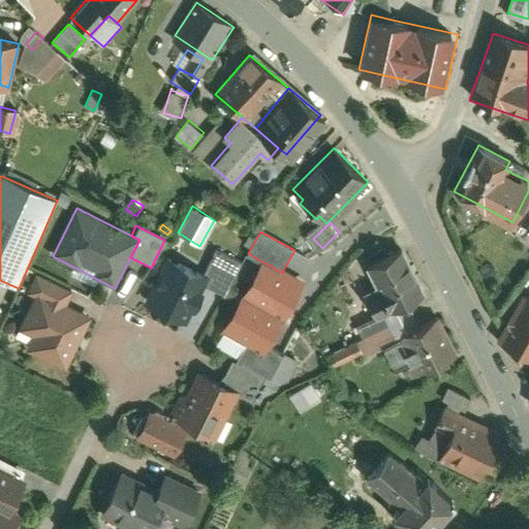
[(205,273),(207,274),(201,285),(226,297),(243,261),(216,249),(205,273)]
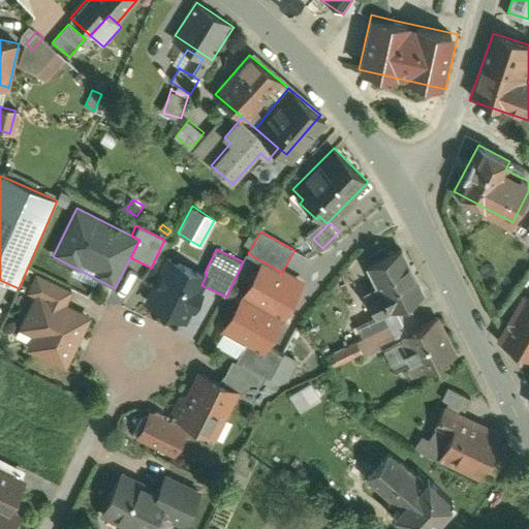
[(425,298),(401,252),(369,269),(378,287),(365,293),(375,315),(376,318),(382,315),(383,318),(410,305),(425,298)]
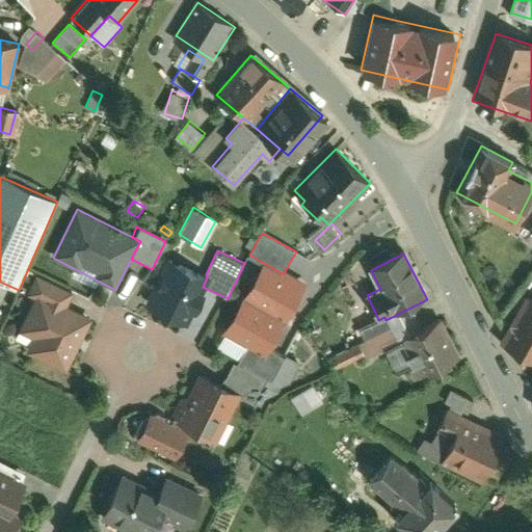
[(206,274),(168,257),(145,306),(186,324),(203,287),(208,275),(206,274)]
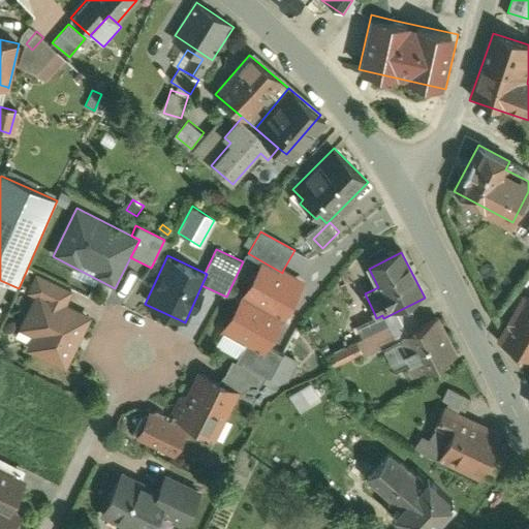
[(241,297),(283,321),(305,282),(283,270),(282,273),(260,260),(241,297)]
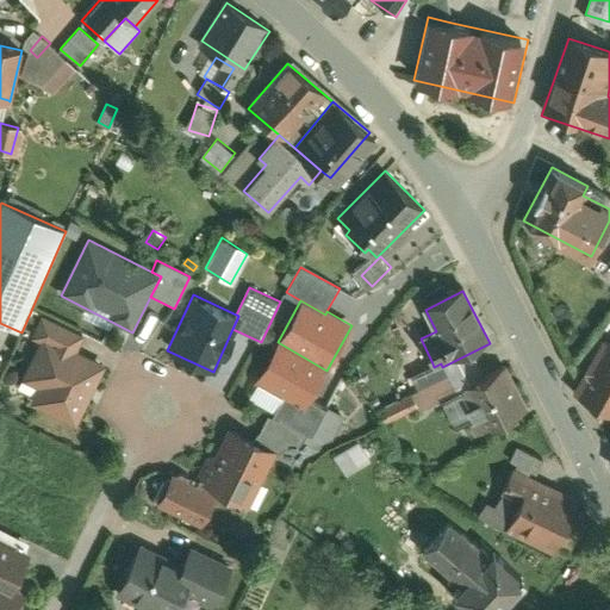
[(78,427),(107,365),(79,350),(85,336),(42,316),(31,337),(41,342),(22,380),(39,388),(33,399),(31,404),(78,427)]
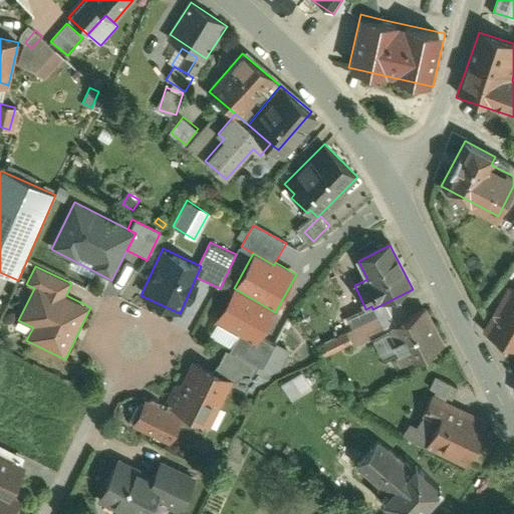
[(513,285),(508,282),(483,330),(513,345),(513,285)]
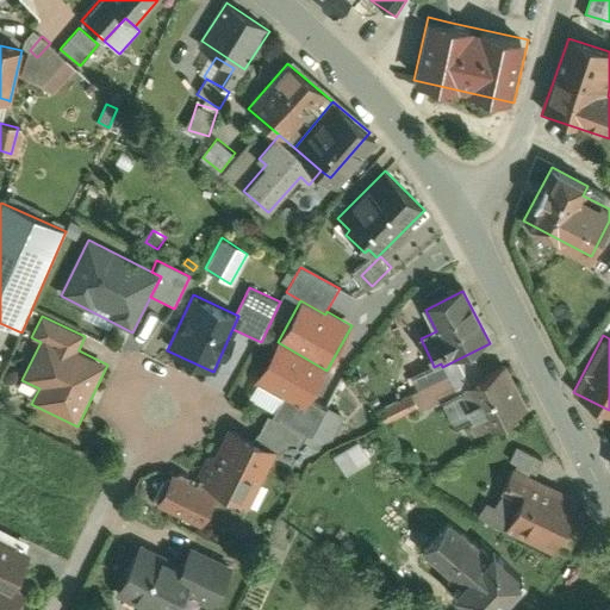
[(278,342),(255,383),(281,397),(305,409),(310,400),(327,371),(278,342)]
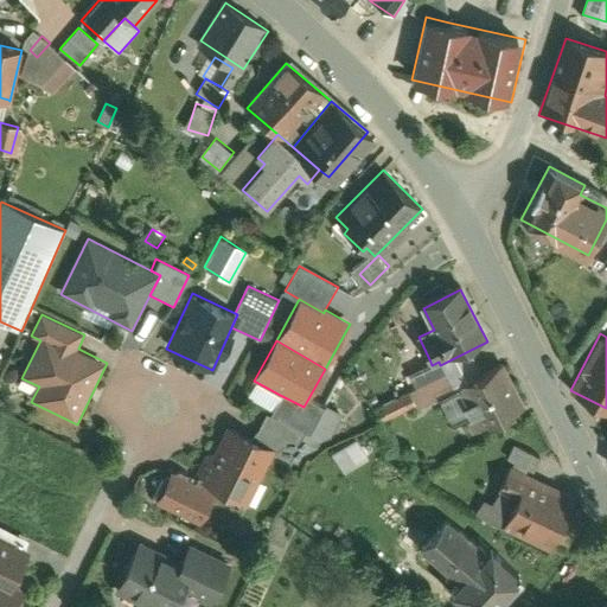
[(471,350),(440,365),(446,375),(454,391),(461,387),(484,376),(471,350)]
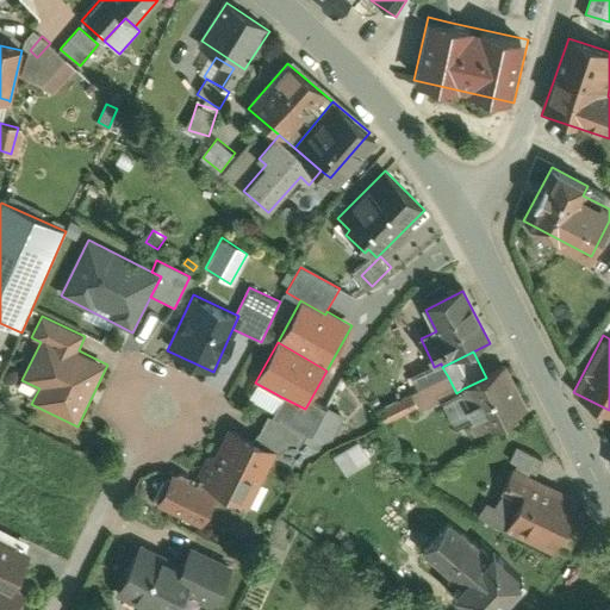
[(442,367),(441,363),(434,367),(433,363),(411,374),(419,391),(448,377),(442,367)]
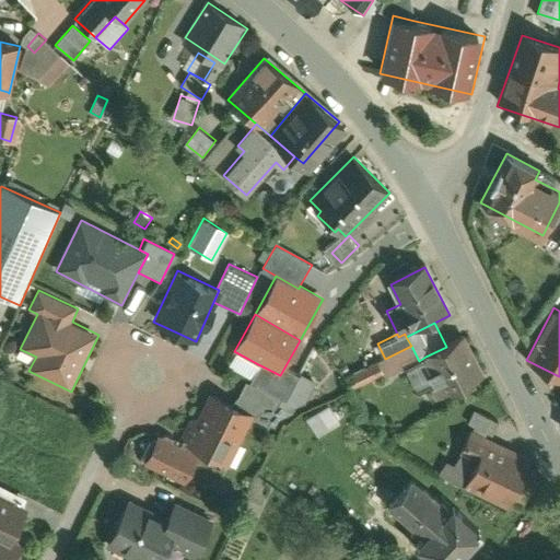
[(446,347),(426,357),(419,361),(416,362),(436,403),(482,378),(462,339),(446,347)]
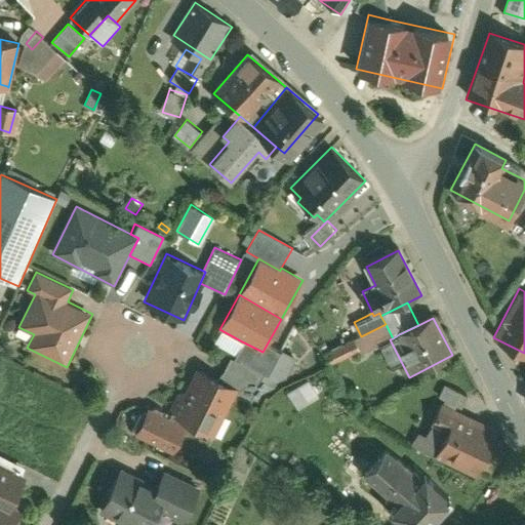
[(393,338),(386,324),(361,336),(354,339),(359,351),(361,354),(369,350),(381,344),(390,339),(393,338)]
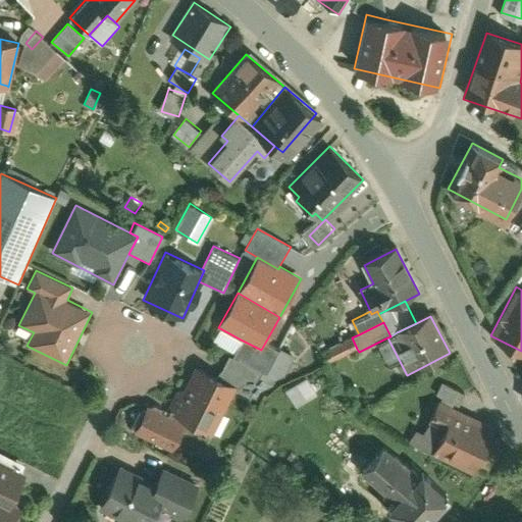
[(34,332),(18,325),(14,334),(29,342),(34,332)]
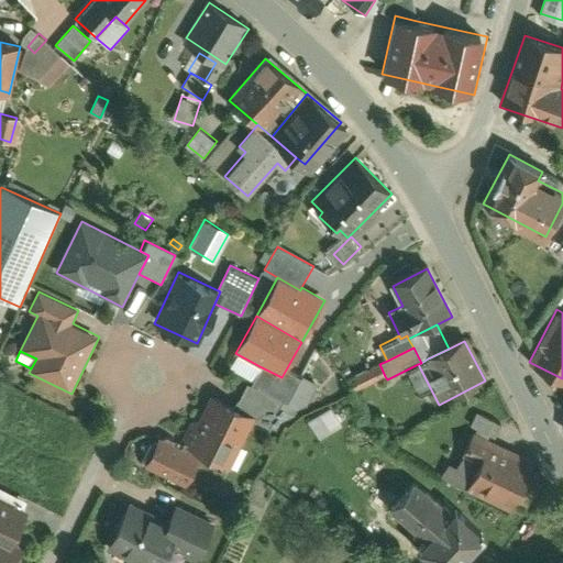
[(356,390),(385,376),(379,364),(378,363),(350,377),(356,390)]
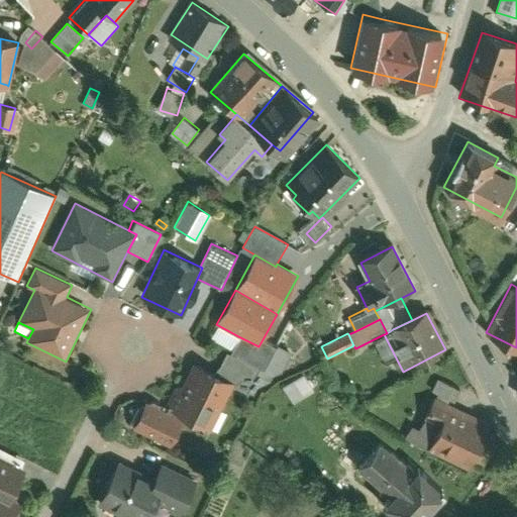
[(238,336),(219,374),(235,381),(254,391),(265,372),(274,353),(259,346),(238,336)]
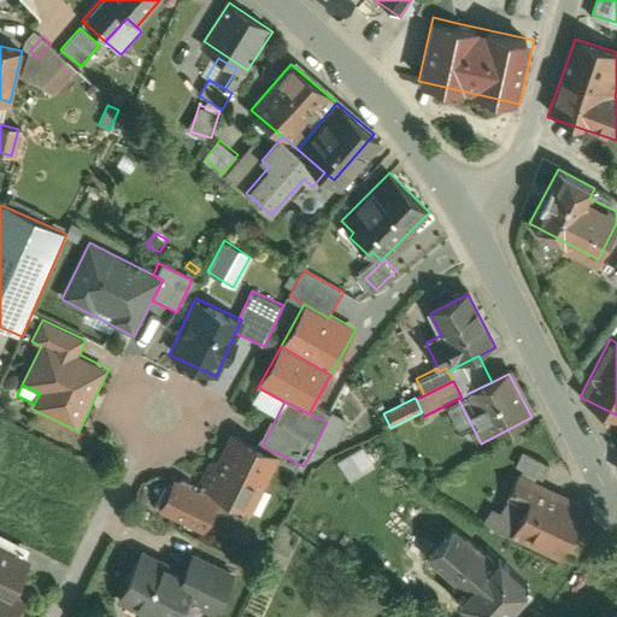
[(448,404),(434,411),(448,440),(463,433),(448,404)]
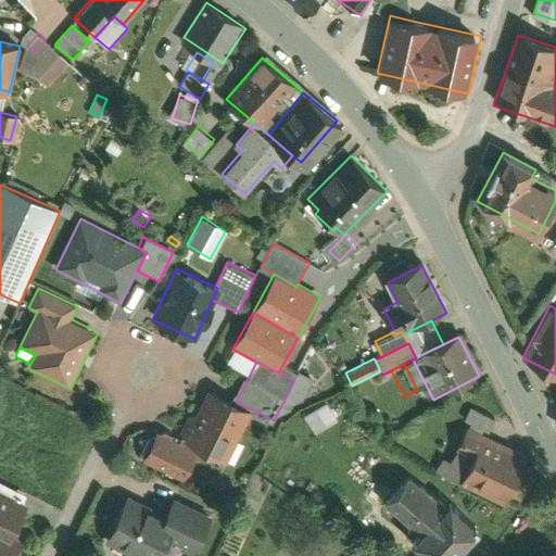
[(282,365),(278,373),(294,380),(285,400),(292,404),(298,400),(304,401),(314,379),(300,369),(298,373),(282,365)]
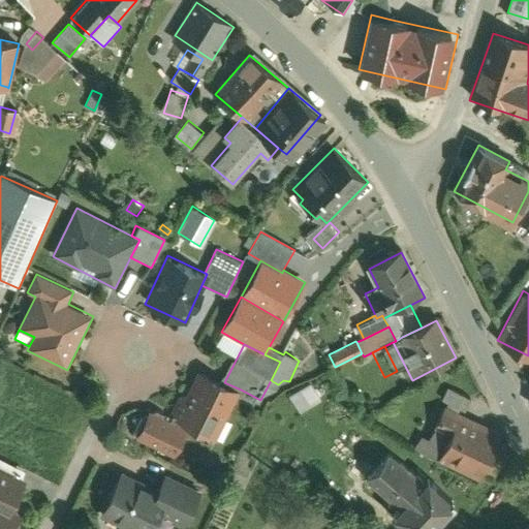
[(178,415),(176,419),(217,439),(241,390),(224,382),(199,371),(188,394),(181,395),(173,412),(178,415)]
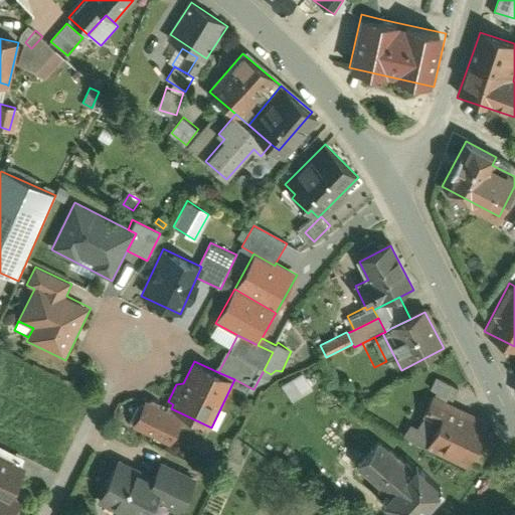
[(283,384),(292,401),(314,389),(304,371),(283,384)]
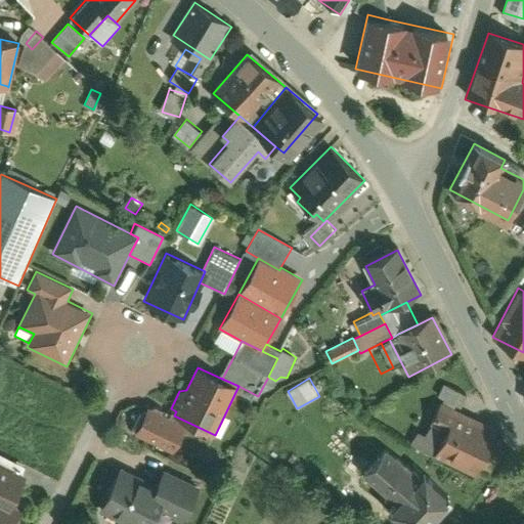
[(441,404),(461,412),(468,396),(442,385),(435,401),(441,404)]
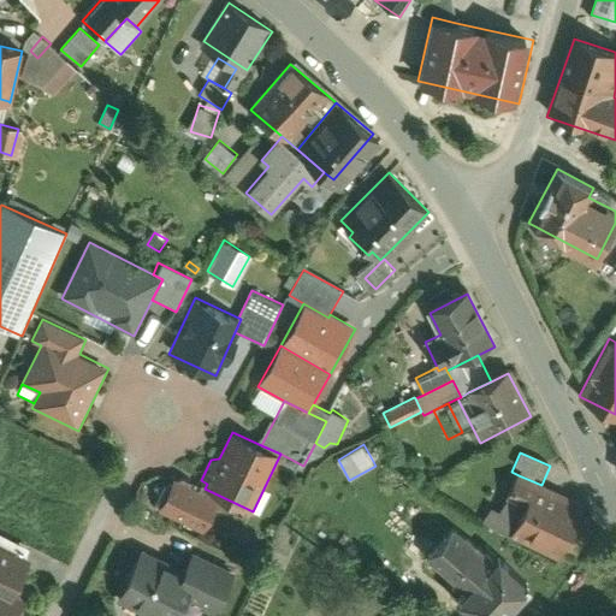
[(542,485),(519,475),(507,498),(523,508),(510,534),(558,563),(585,505),(542,485)]
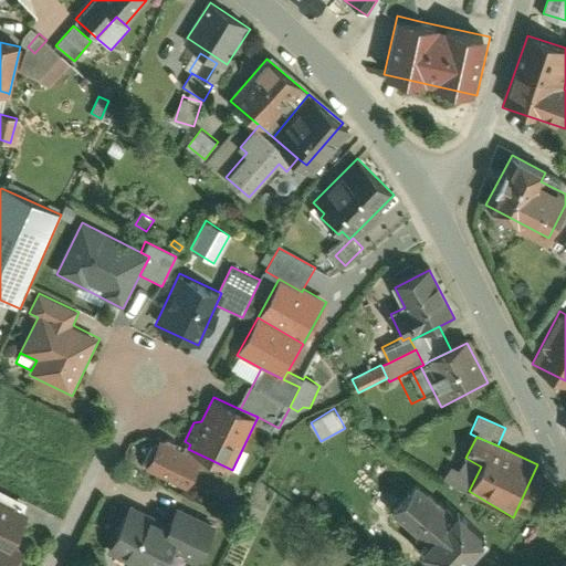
[(148,464),(157,447),(142,439),(133,457),(148,464)]
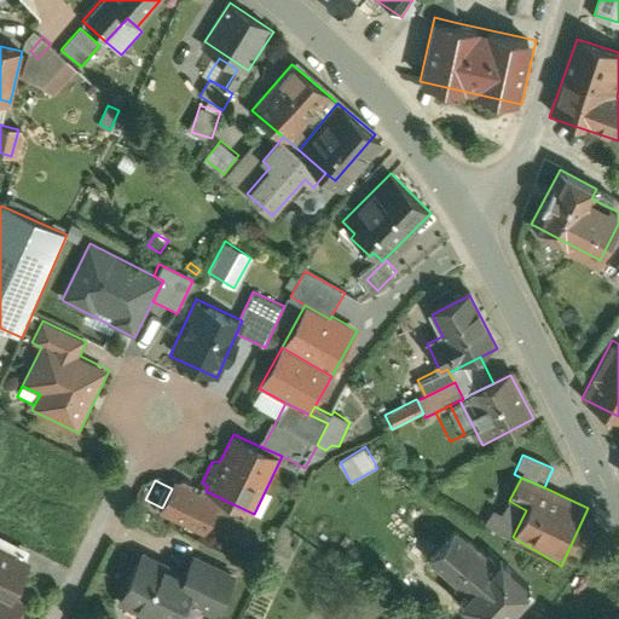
[(162,508),(160,513),(204,534),(219,504),(174,482),(172,489),(162,508)]
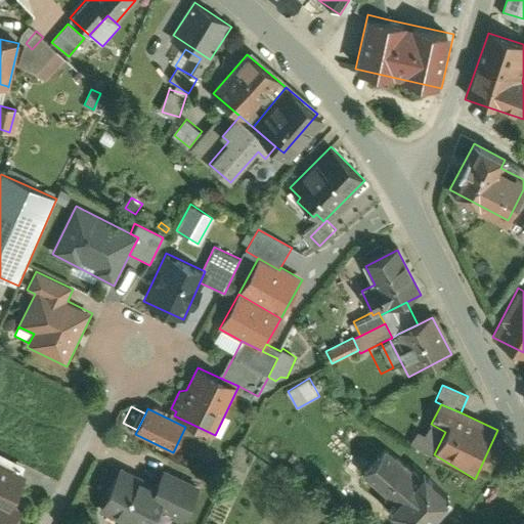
[(424,434),(419,430),(408,442),(434,454),(445,432),(431,424),(424,434)]
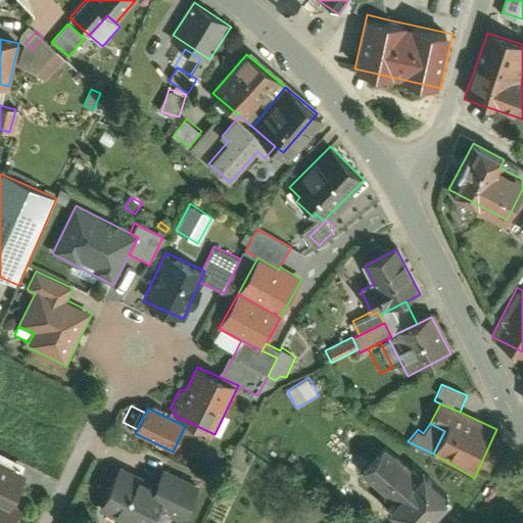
[(397,522),(430,522),(453,500),(423,473),(418,478),(386,449),(362,476),(393,506),(387,513),(397,522)]
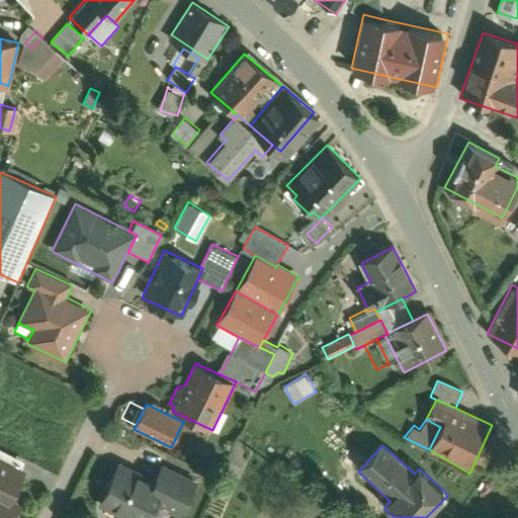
[(26,459),(0,447),(0,454),(23,465),(26,459)]
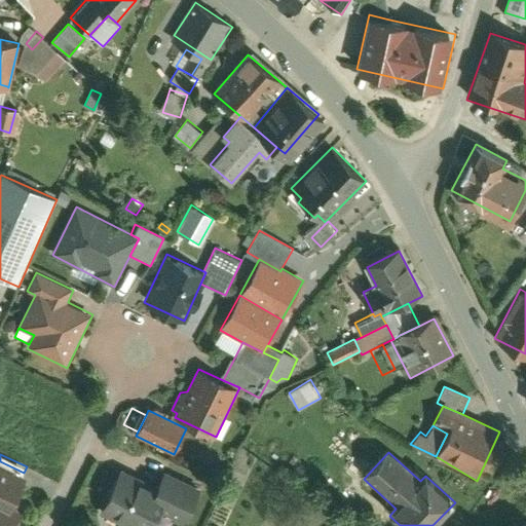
[(26,481),(0,467),(0,508),(10,513),(26,481)]
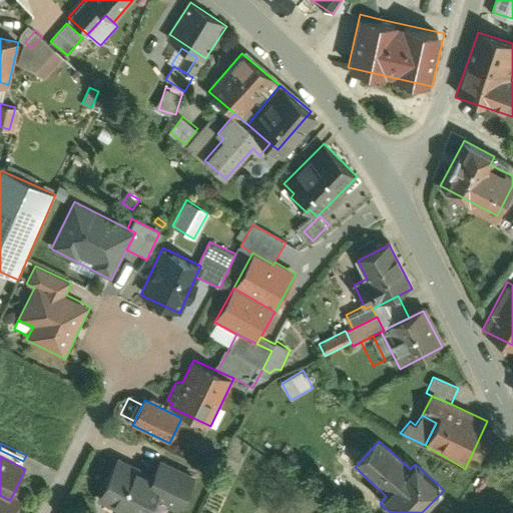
[(119,458),(98,499),(121,511),(119,512),(147,512),(160,489),(185,501),(196,480),(161,461),(154,476),(119,458)]
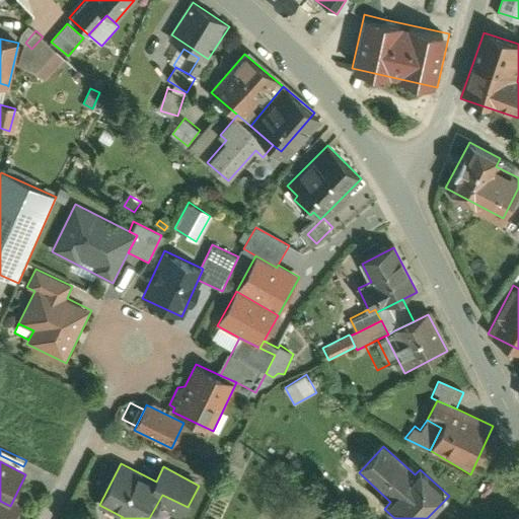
[(225,514),(231,502),(221,497),(215,509),(225,514)]
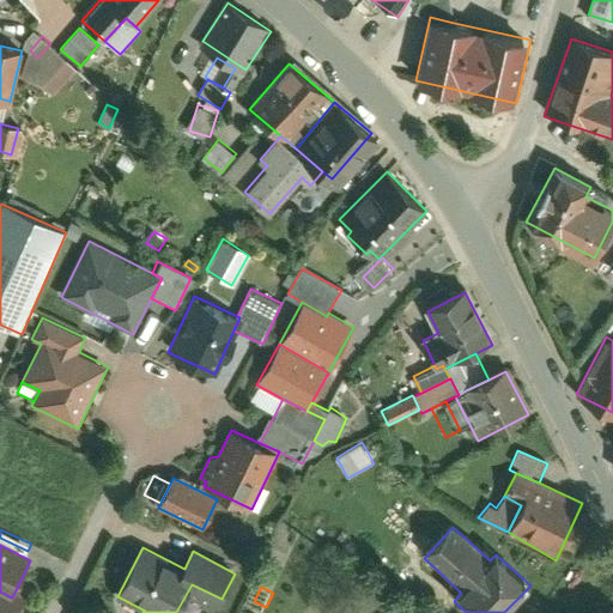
[(12,598),(0,592),(0,612),(12,612),(18,601),(12,598)]
